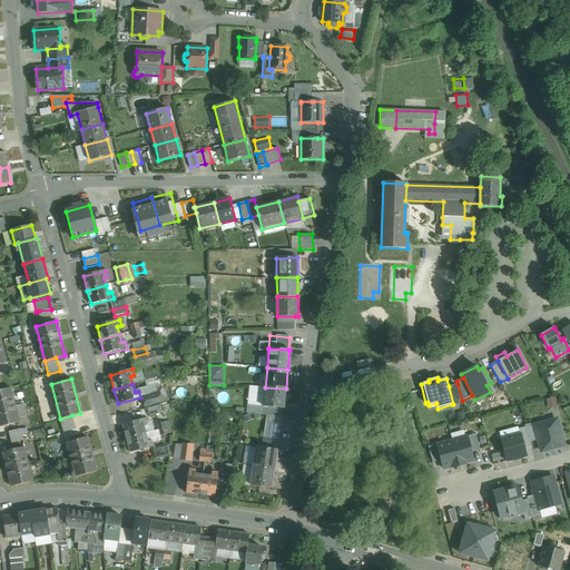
[(462,401),(458,384),(449,386),(453,404),(452,404),(453,406),(462,403),(462,401)]
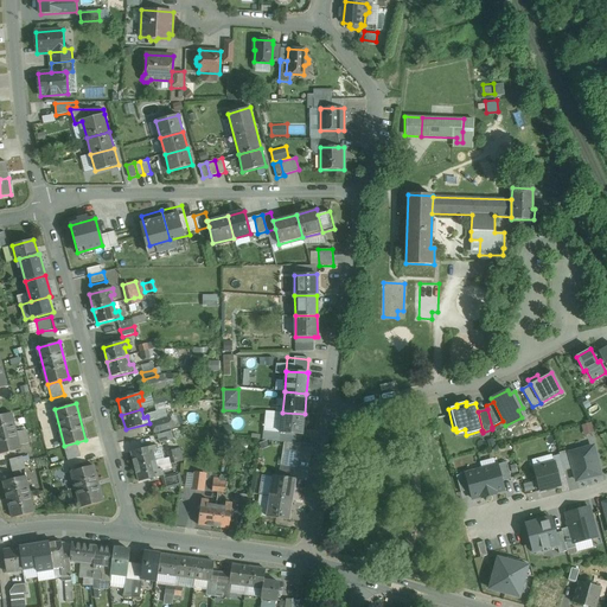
[(51,410),(45,413),(49,425),(55,423),(51,410)]
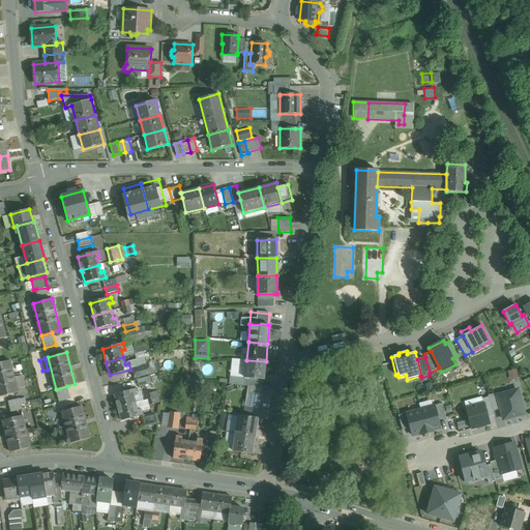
[(9,360),(0,362),(0,396),(18,392),(9,360)]
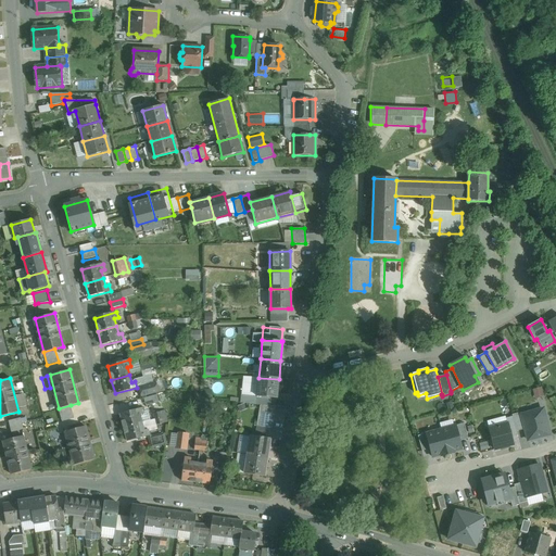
[(279,379),(258,378),(256,396),(277,399),(279,379)]
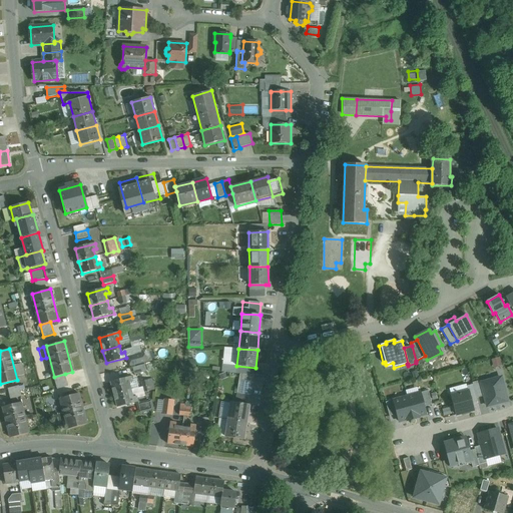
[(143,353),(129,357),(131,366),(146,362),(143,353)]
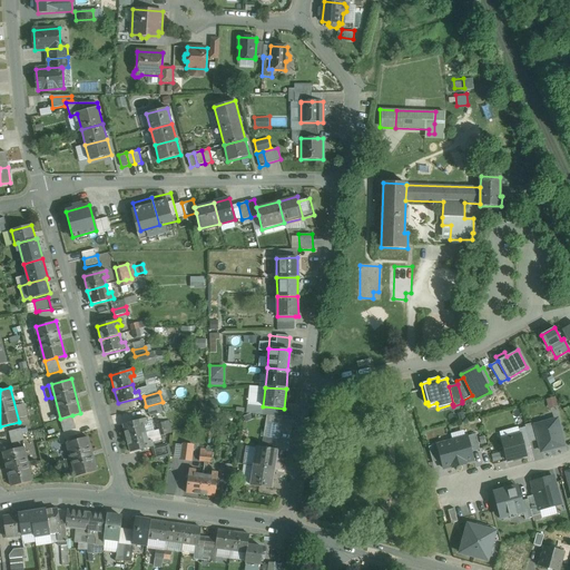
[(149,414),(163,413),(161,405),(148,406),(149,414)]
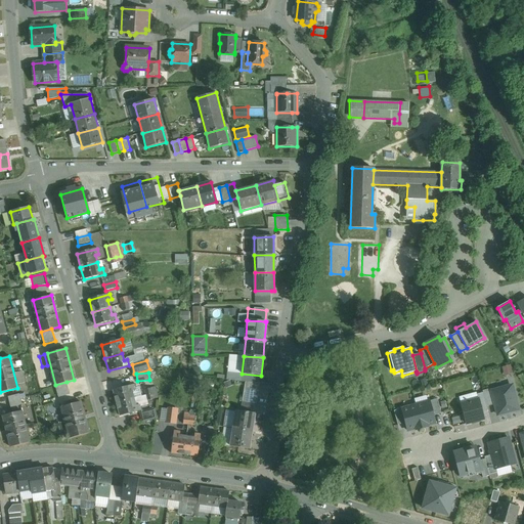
[(55,385),(58,397),(70,394),(67,382),(55,385)]
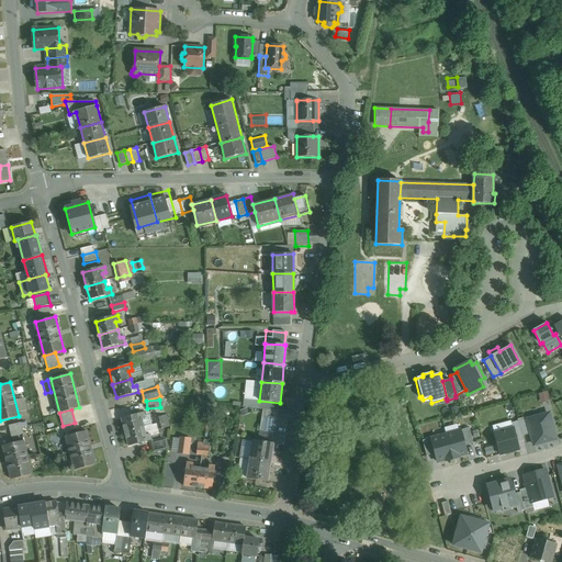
[(278,411),(263,409),(262,416),(277,419),(278,411)]
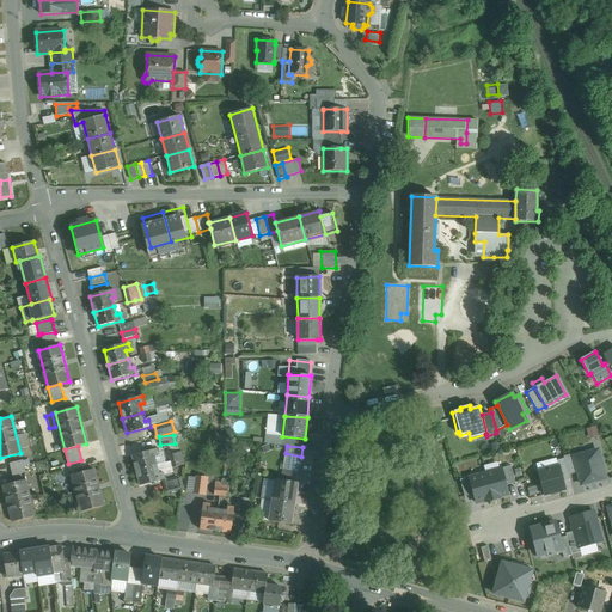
[(157,450),(133,456),(136,471),(157,465),(154,457),(159,456),(158,454),(157,450)]
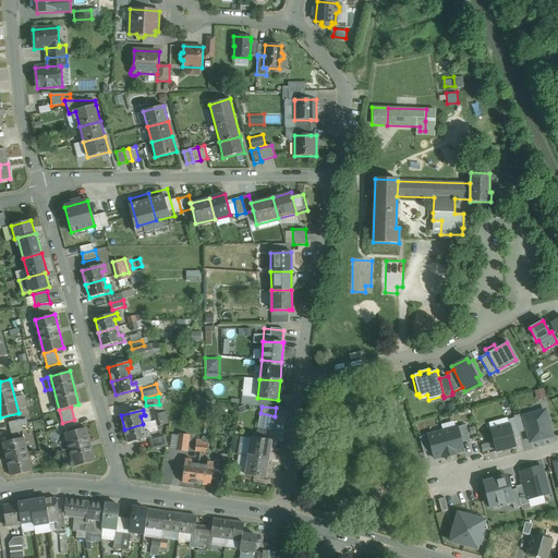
[(545,411),(524,416),(523,416),(528,431),(530,441),(552,436),(545,411)]
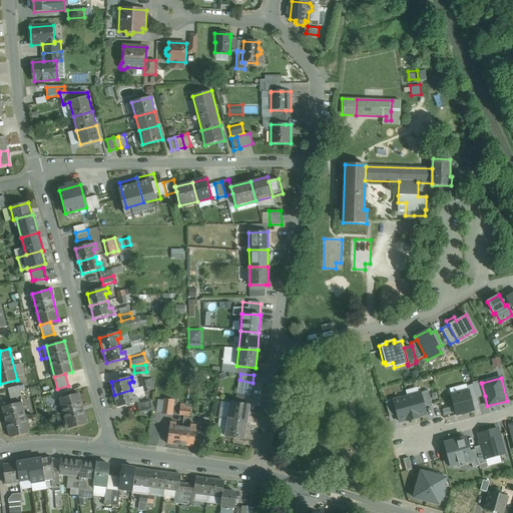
[(136,379),(132,381),(133,382),(129,383),(131,390),(139,388),(136,379)]
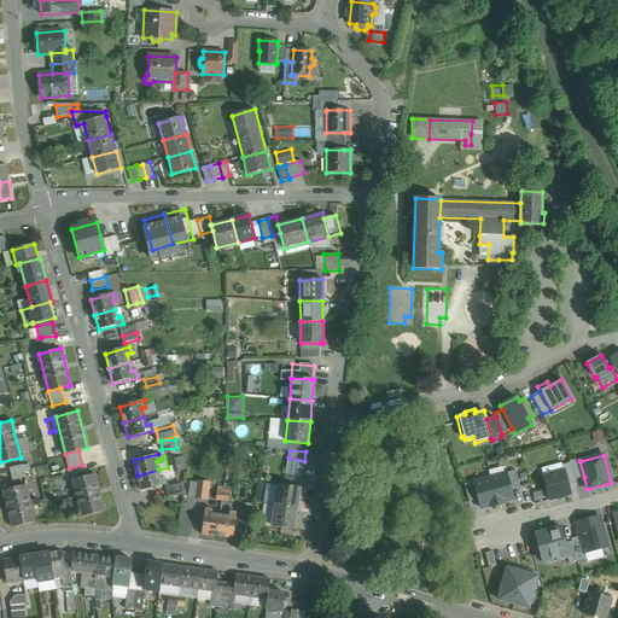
[(304,461),(289,458),(286,473),(302,477),(304,461)]
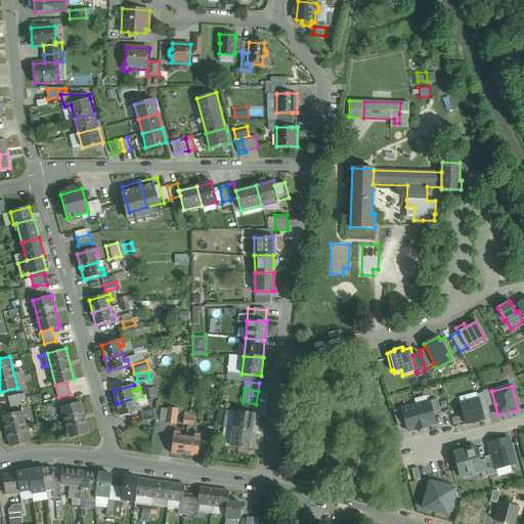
[(482,391),(483,393),(487,406),(495,404),(491,391),(492,391),(491,389),(482,391)]
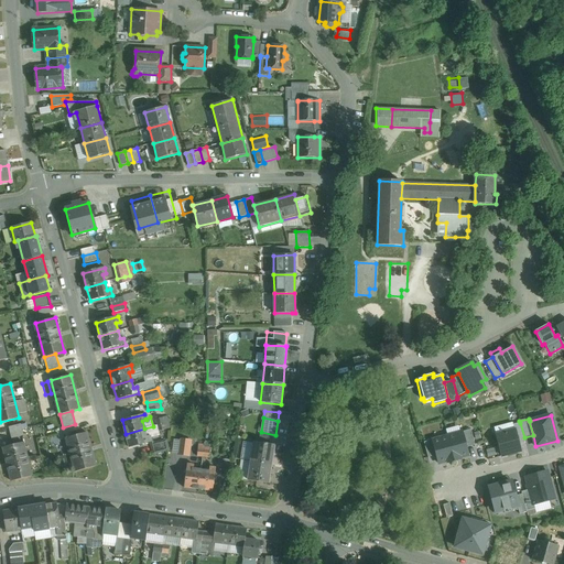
[(494,427),(496,435),(514,430),(513,424),(512,422),(494,427)]
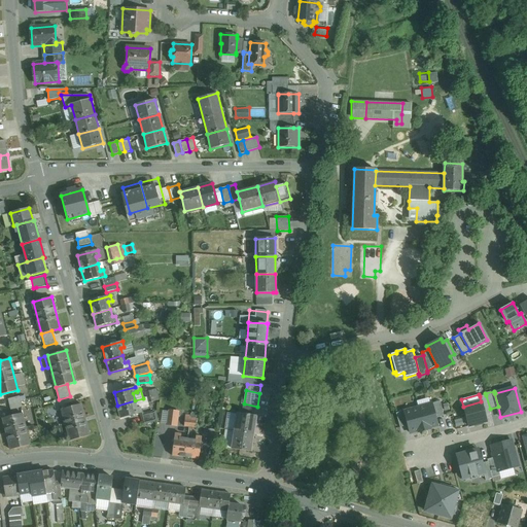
[(491,413),(490,409),(486,395),(480,396),(481,401),(482,401),(485,415),(491,413)]
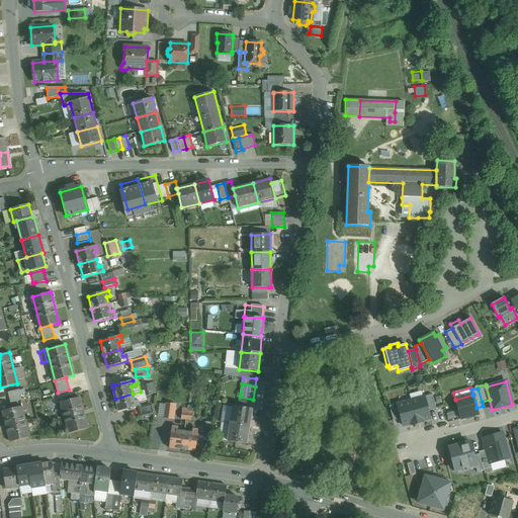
[(19,390),(8,392),(11,403),(21,400),(19,390)]
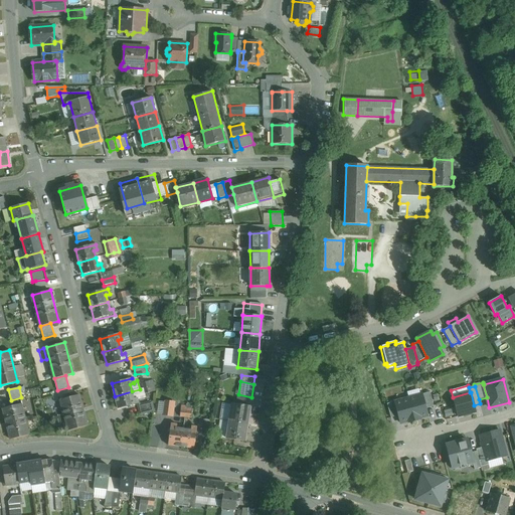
[(143,388),(140,389),(132,391),(134,398),(137,397),(138,400),(146,398),(145,394),(143,388)]
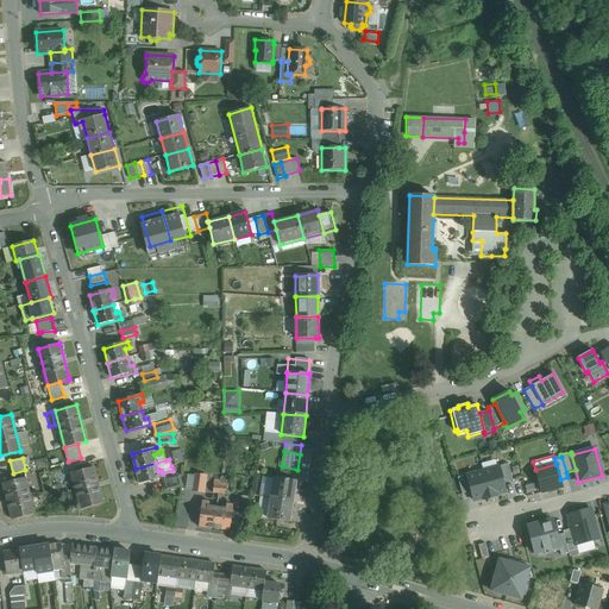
[(156,463),(136,469),(139,484),(164,477),(163,473),(162,470),(158,471),(156,463)]
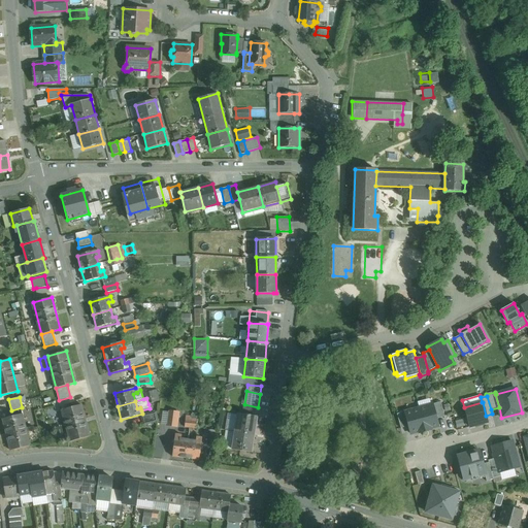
[(240,404),(226,402),(225,408),(238,410),(239,410),(240,404)]
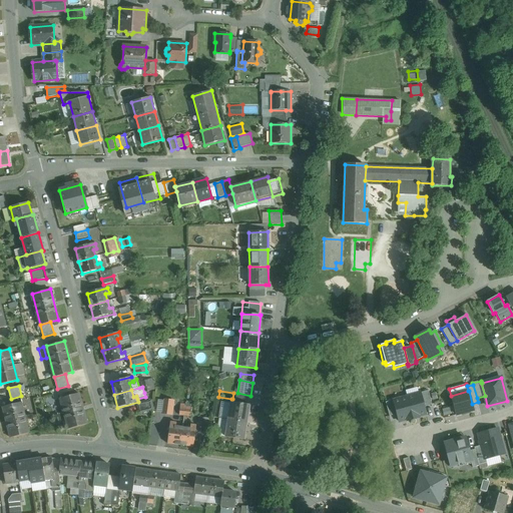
[(428,391),(420,393),(424,407),(432,405),(428,391)]
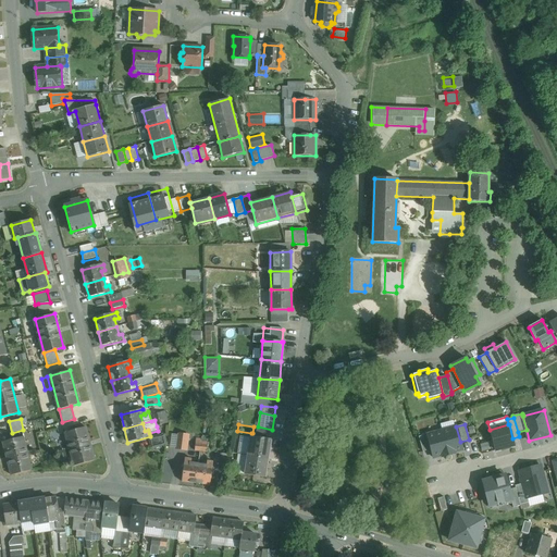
[(512,438),(509,424),(508,424),(490,430),(495,450),(502,449),(502,450),(509,448),(509,447),(515,445),(512,438)]
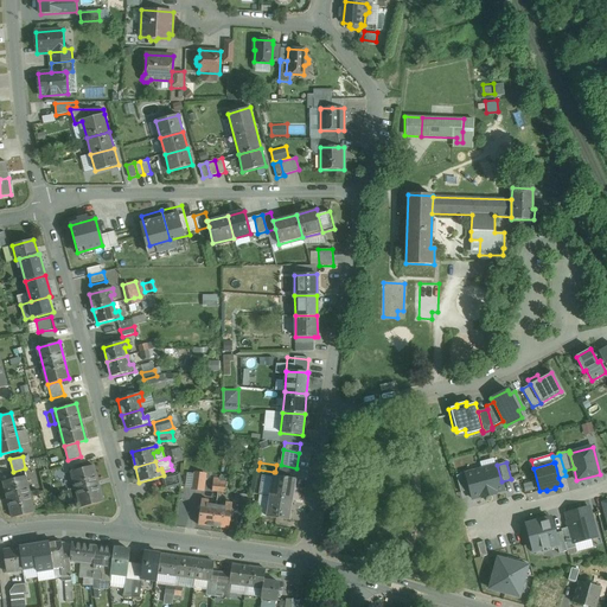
[(93,465),(71,471),(81,508),(102,502),(93,465)]
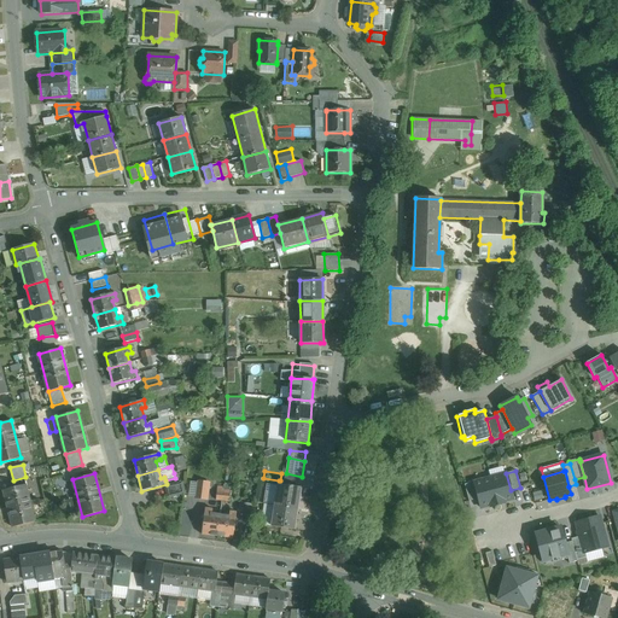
[(506,473),(490,478),(497,505),(505,503),(505,502),(513,500),(511,490),(506,473)]
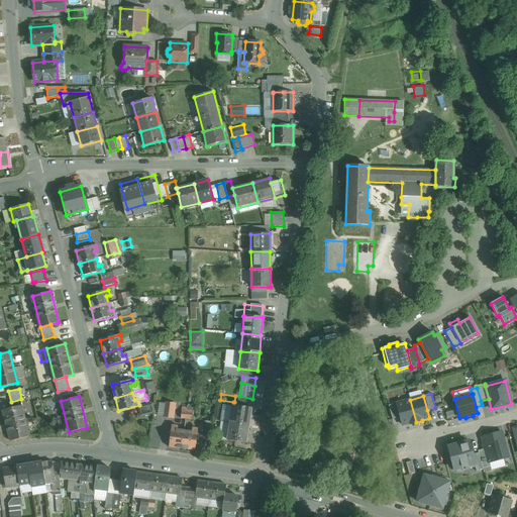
[(410,400),(396,403),(400,417),(402,425),(410,423),(410,424),(416,422),(410,400)]
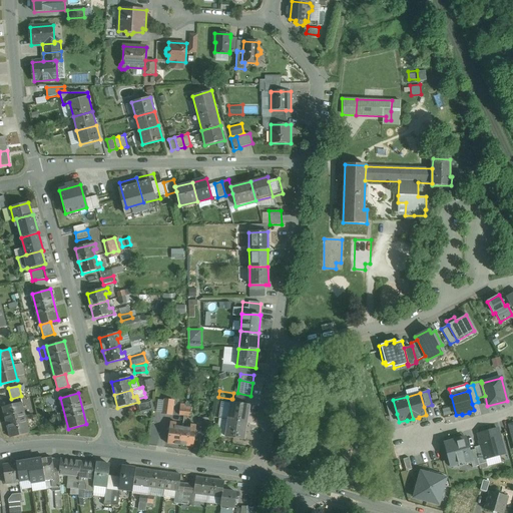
[(173,402),(164,400),(162,414),(171,415),(173,402)]
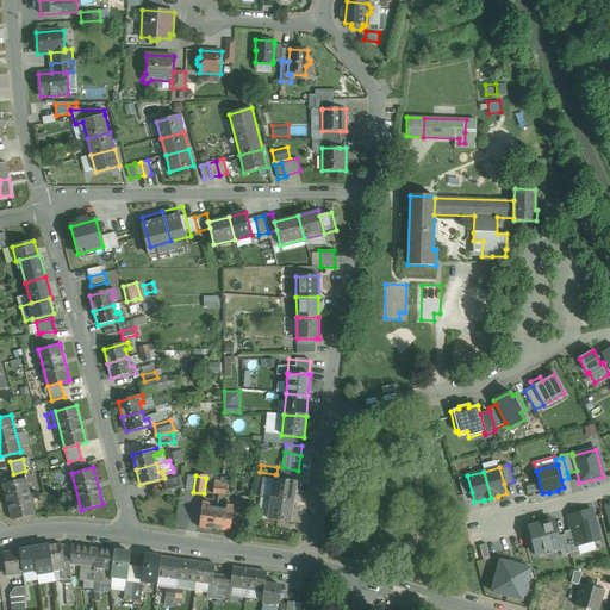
[(462,495),(472,492),(467,475),(459,478),(462,495)]
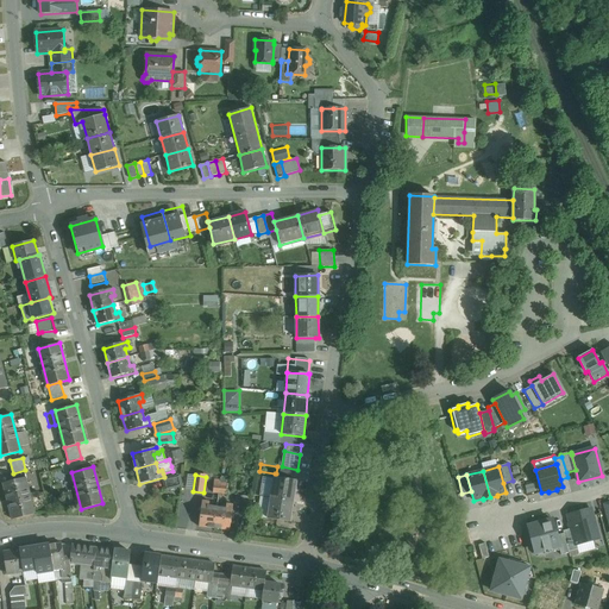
[(177,477),(164,481),(167,489),(180,485),(177,477)]
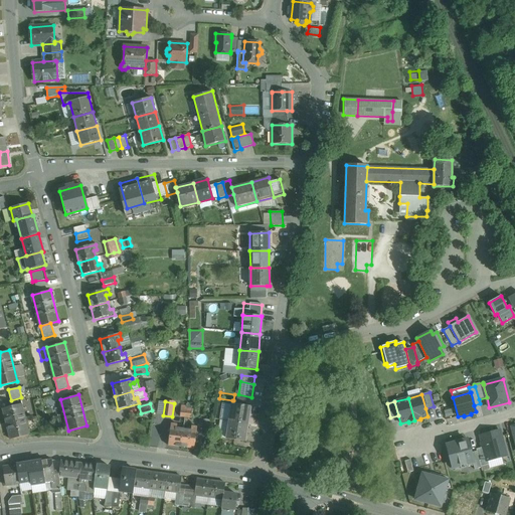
[(250,406),(232,403),(229,421),(248,423),(250,406)]
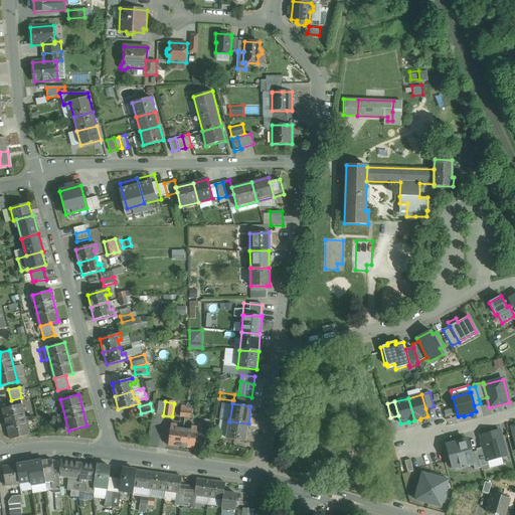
[(22,404),(3,408),(10,440),(29,435),(22,404)]
